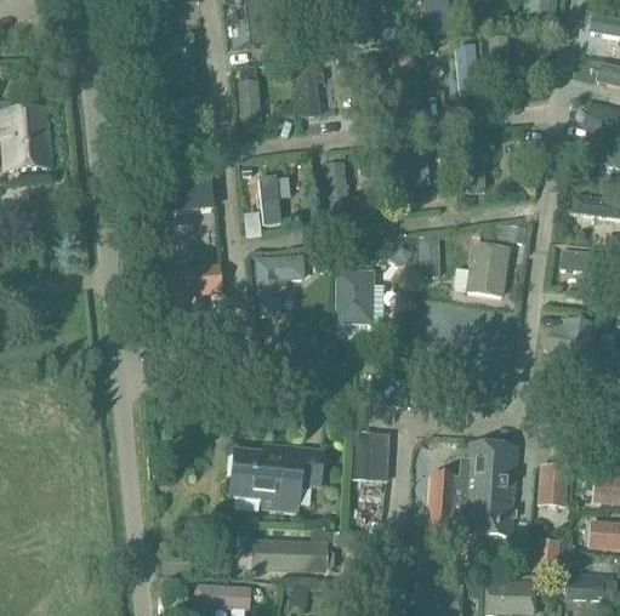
[(246,0),(251,45),(278,43),(272,0),(246,0)]
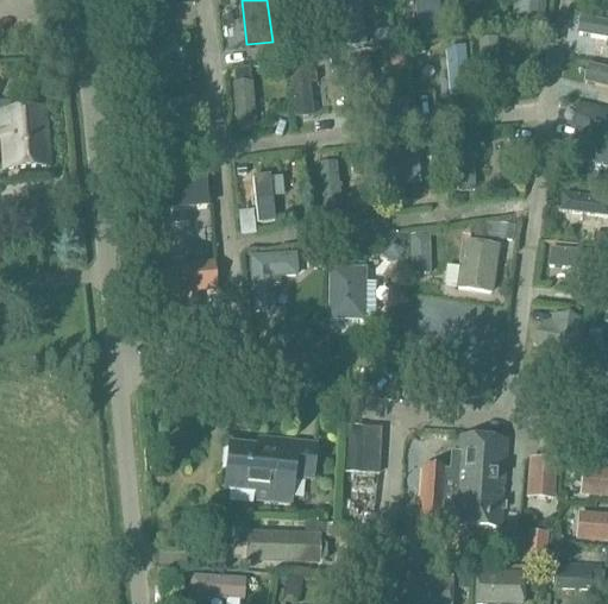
[(515,0),(513,16),(545,19),(546,0),(530,0),(515,0)]
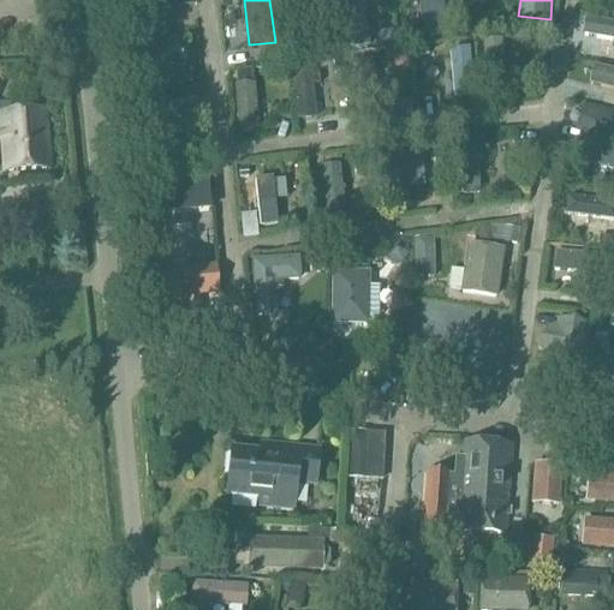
[(150,7),(131,9),(131,19),(150,18),(150,7)]
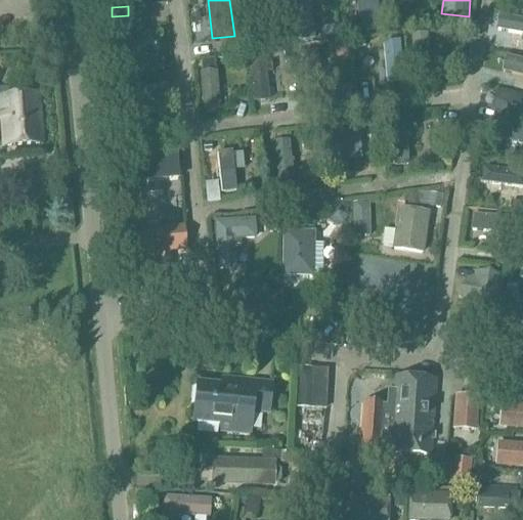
[(353,20),(340,23),(341,33),(354,31),(353,20)]
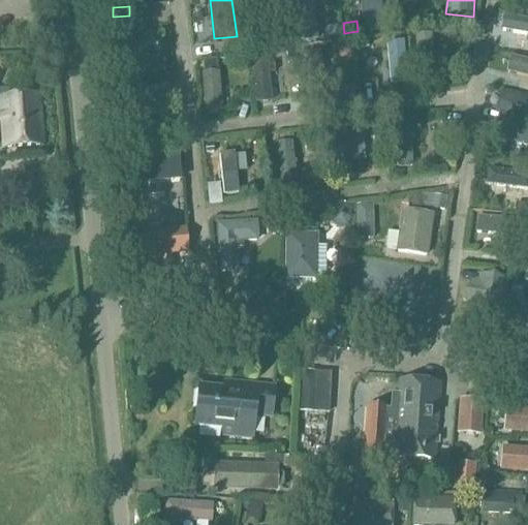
[(339,24),(325,26),(327,36),(340,34),(339,24)]
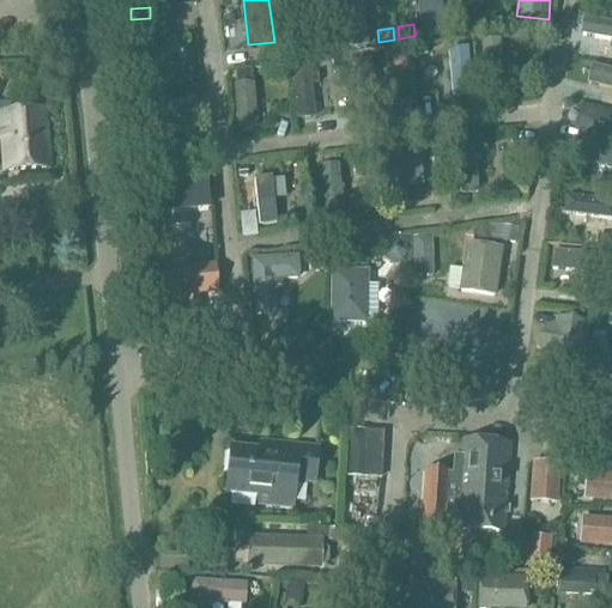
[(510,30),(511,47),(528,46),(527,29),(510,30)]
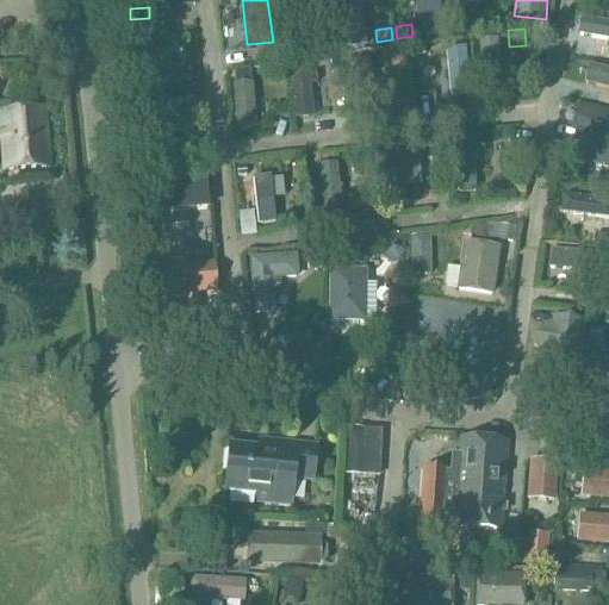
[(497,33),(495,33),(477,35),(482,88),(499,87),(499,74),(508,73),(507,57),(498,58),(497,33)]
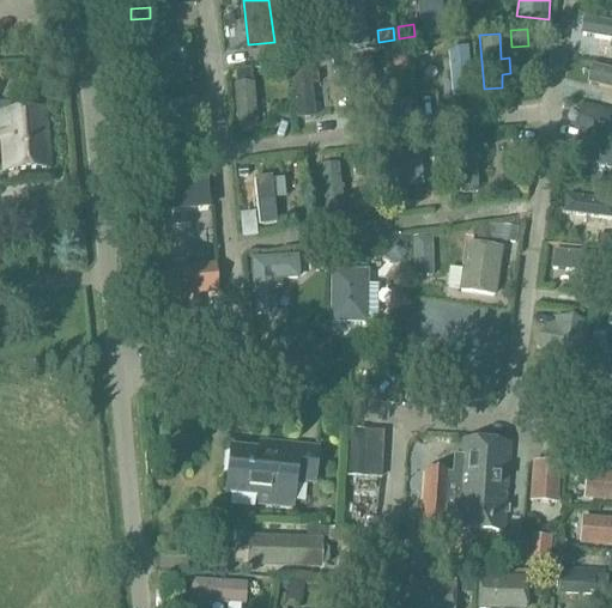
[(338,35),(323,36),(325,48),(339,47),(338,35)]
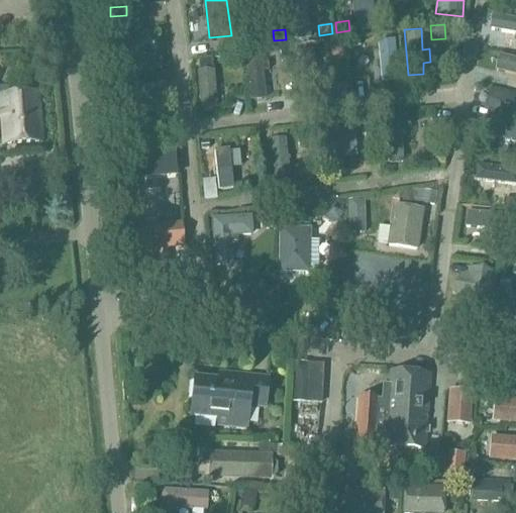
[(289,41),(278,43),(280,58),(291,57),(289,41)]
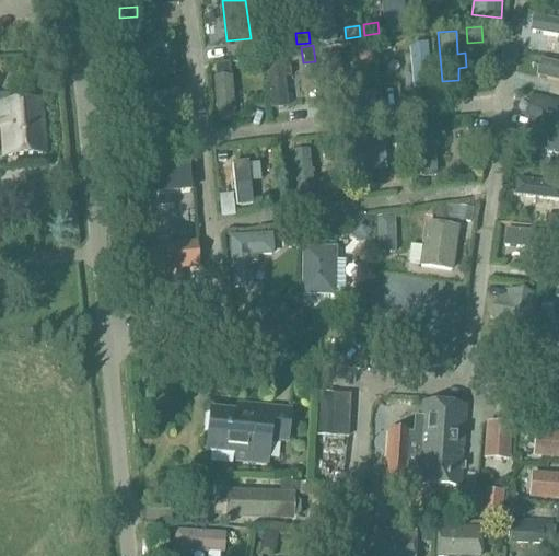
[(374,46),(358,46),(359,58),(374,57),(374,46)]
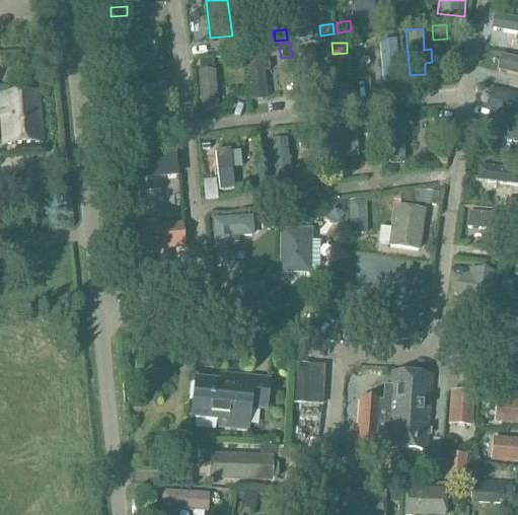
[(269,55),(246,58),(252,98),(268,96),(264,69),(271,68),(269,55)]
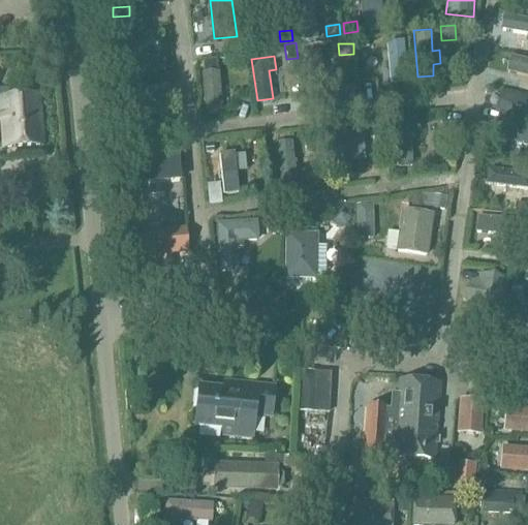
[(218,69),(218,57),(204,58),(205,70),(218,69)]
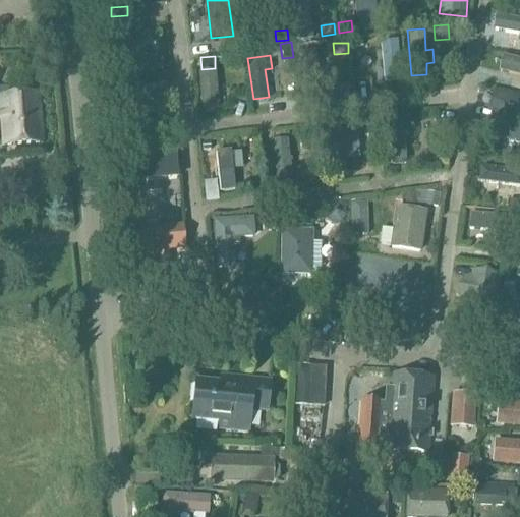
[(519,74),(507,71),(504,83),(519,89),(519,74)]
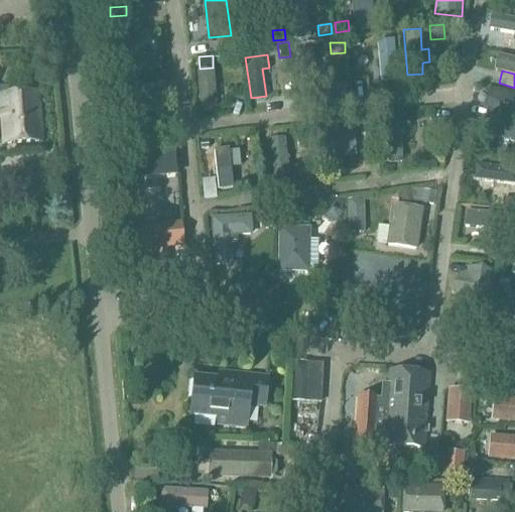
[(127,78),(114,79),(115,97),(128,96),(127,78)]
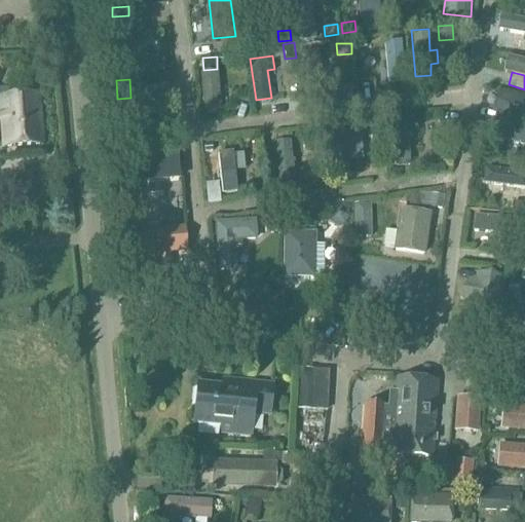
[(214,85),(200,85),(200,103),(215,102),(214,85)]
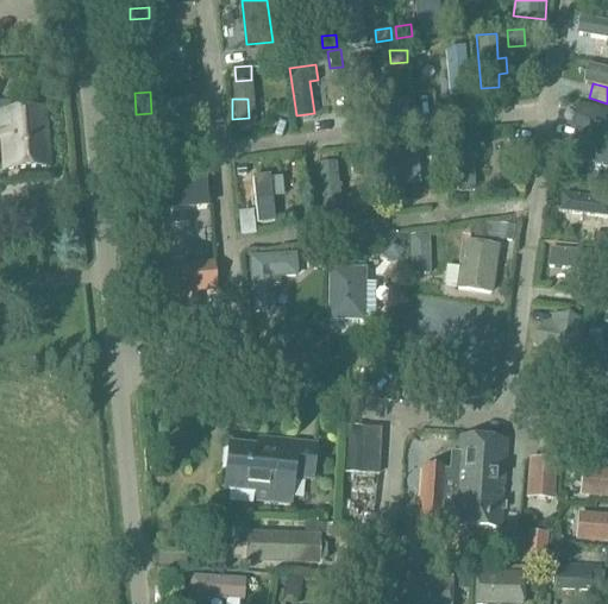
[(0,101),(0,107),(0,108),(4,165),(50,163),(46,106),(11,107),(10,101),(0,101)]
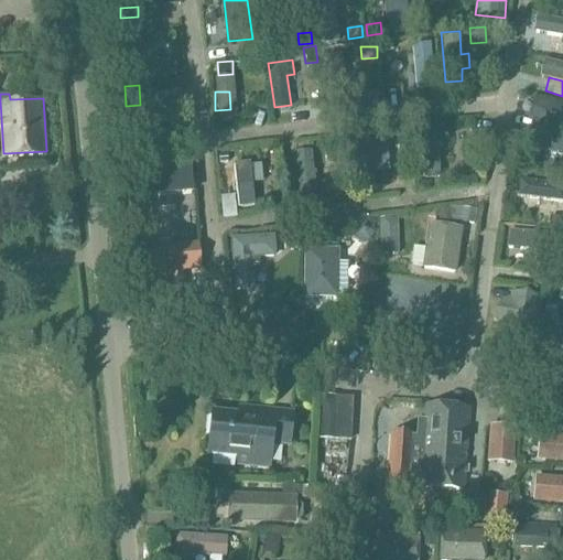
[(485,139),(485,128),(471,128),(471,139),(485,139)]
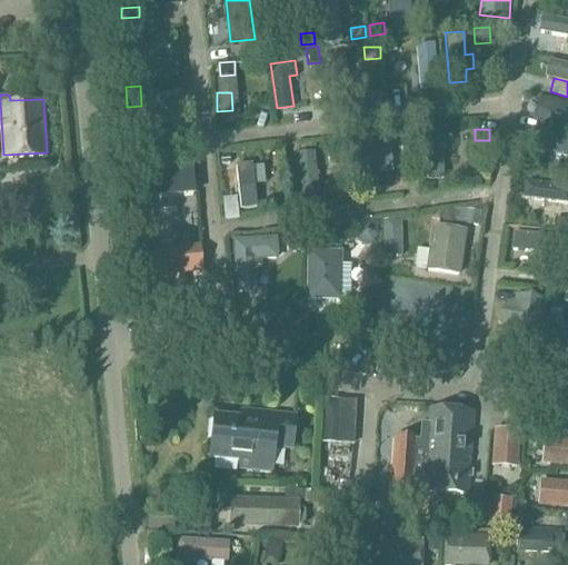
[(410,134),(398,135),(399,145),(411,145),(410,134)]
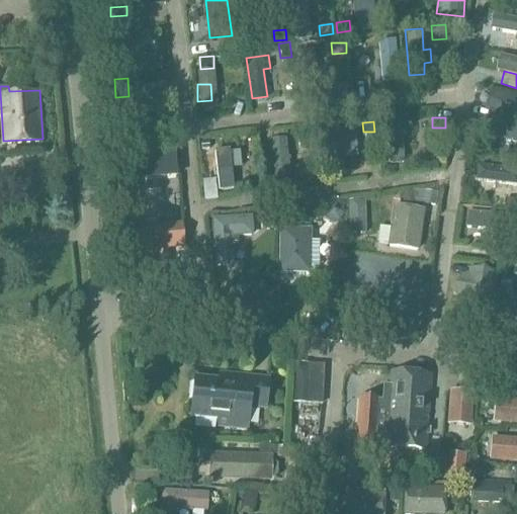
[(327,126),(330,165),(342,164),(341,153),(354,152),(353,124),(327,126)]
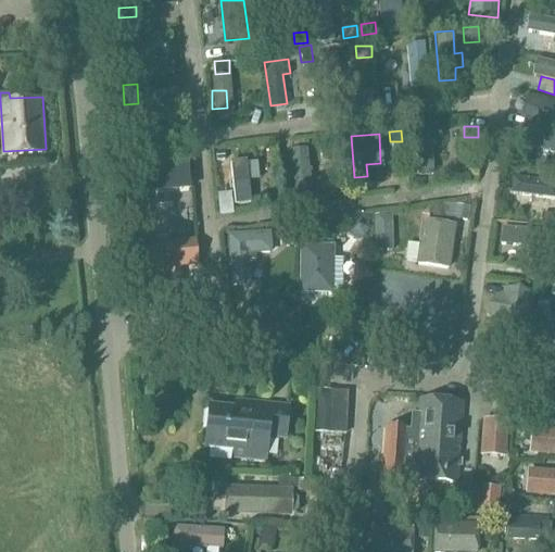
[(338,141),(322,143),(323,157),(340,154),(338,141)]
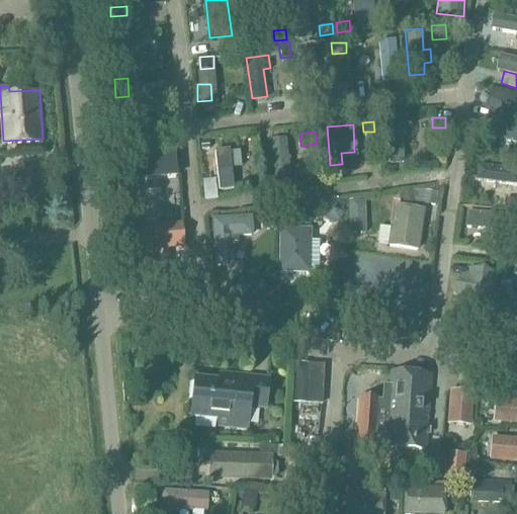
[(225,141),(208,143),(213,187),(230,185),(225,141)]
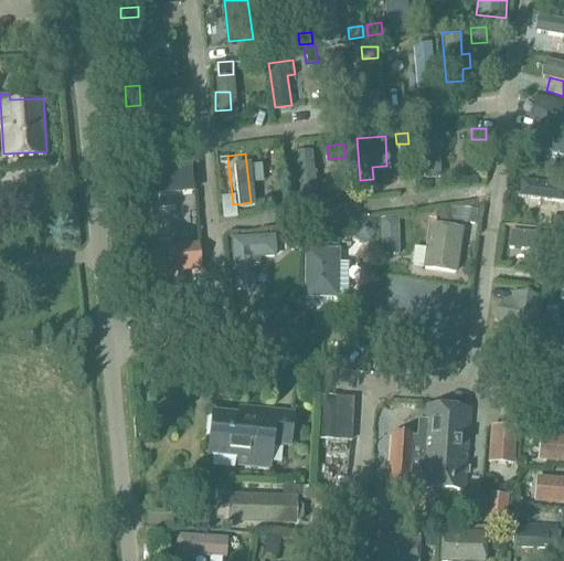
[(193,159),(140,165),(142,192),(195,187),(193,159)]
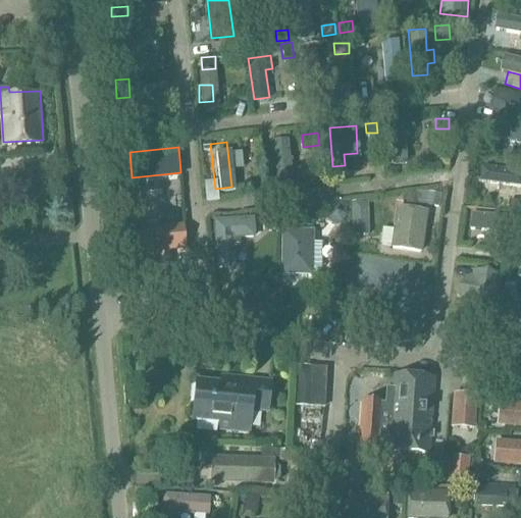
[(520,198),(510,197),(509,207),(520,208),(520,198)]
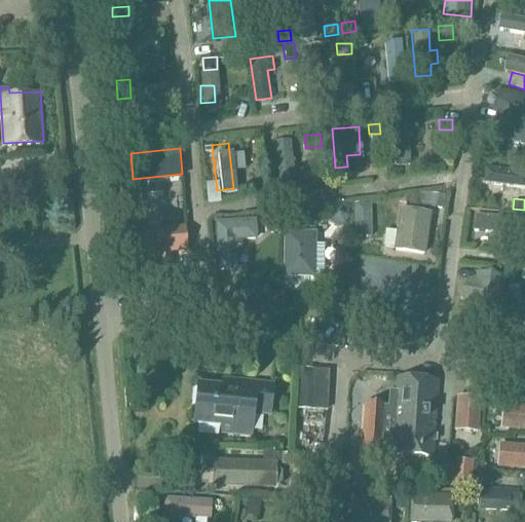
[(335,204),(330,211),(331,219),(337,224),(345,223),(349,217),(349,209),(343,203),(335,204)]
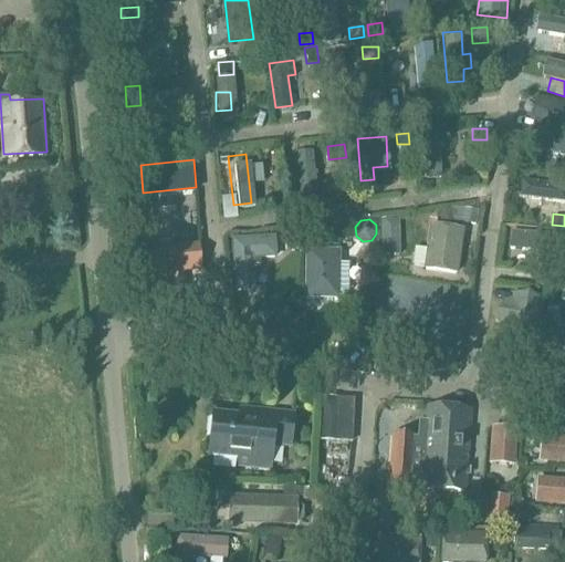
[(430,220),(424,264),(456,269),(462,225),(430,220)]
